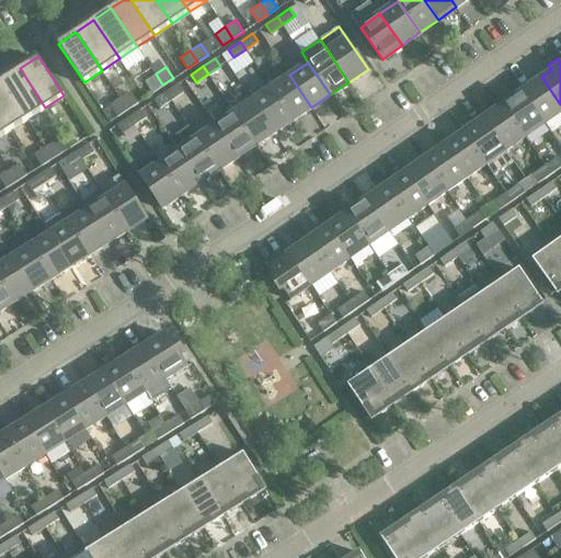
[(45,107),(20,68),(2,79),(27,118),(45,107)]
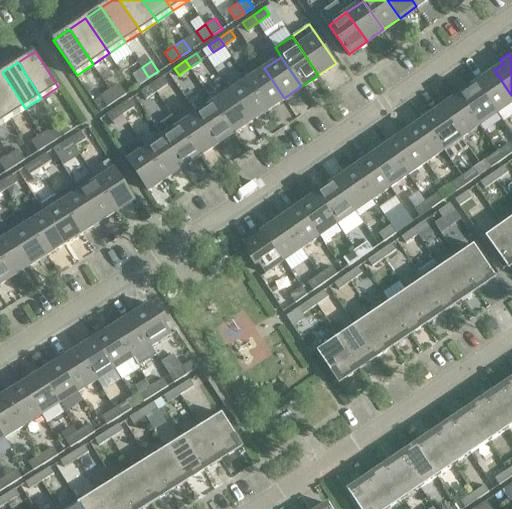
[(148,77),(142,67),(132,73),(139,84),(148,77)]
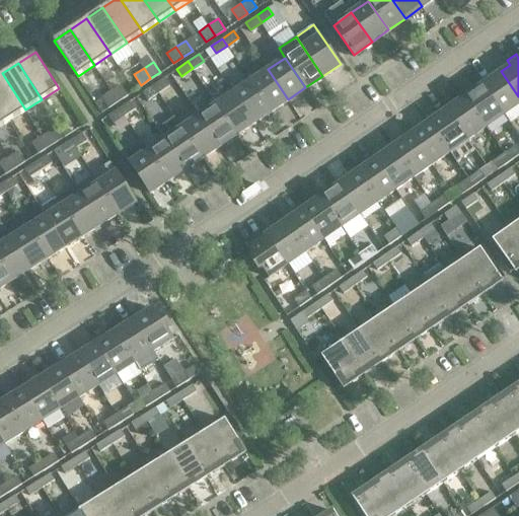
[(288,99),(268,69),(250,81),(271,111),(288,99)]
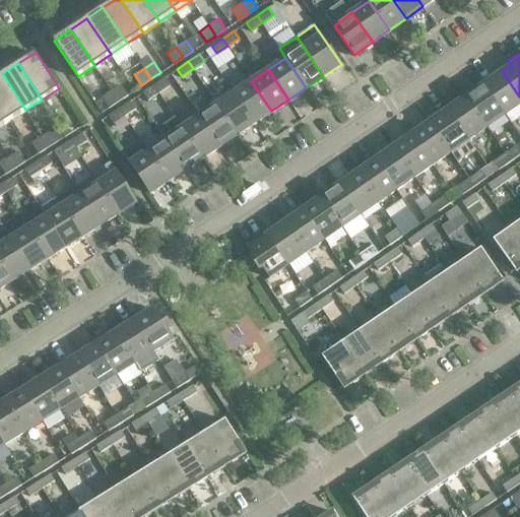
[(519,102),(519,97),(502,71),(493,77),(490,73),(481,79),(505,113),(519,102)]
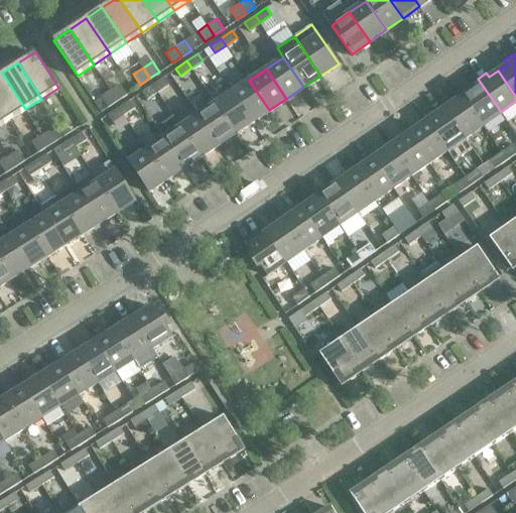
[(25,109),(2,73),(0,74),(0,105),(9,119),(25,109)]
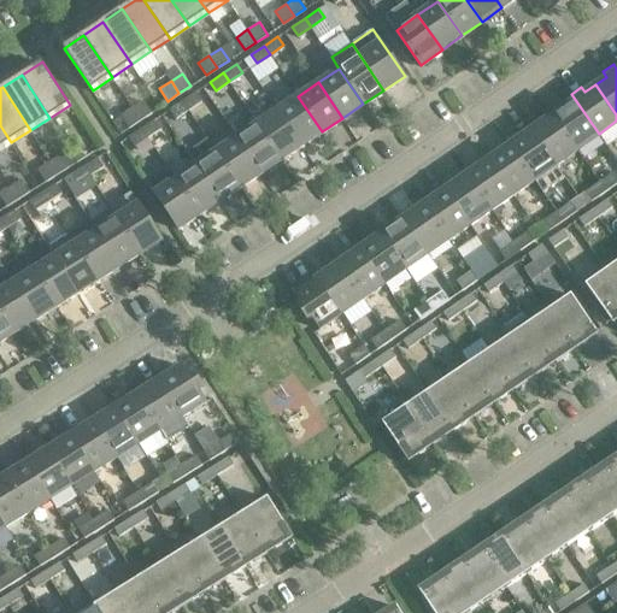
[(201,100),(197,92),(182,100),(188,108),(201,100)]
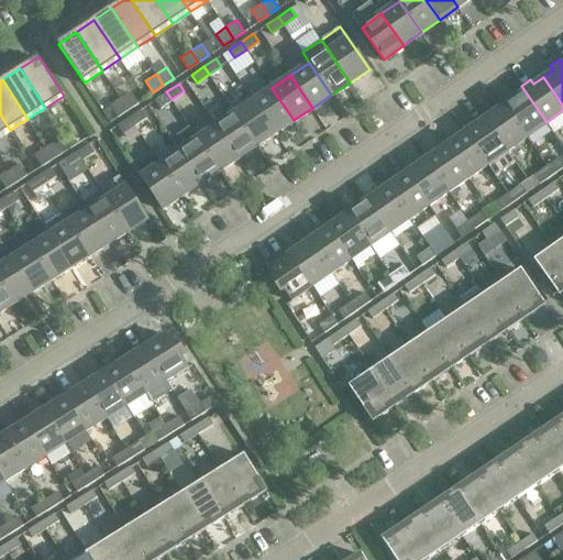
[(547,122),(521,86),(511,92),(515,97),(505,103),(527,136),(547,122)]
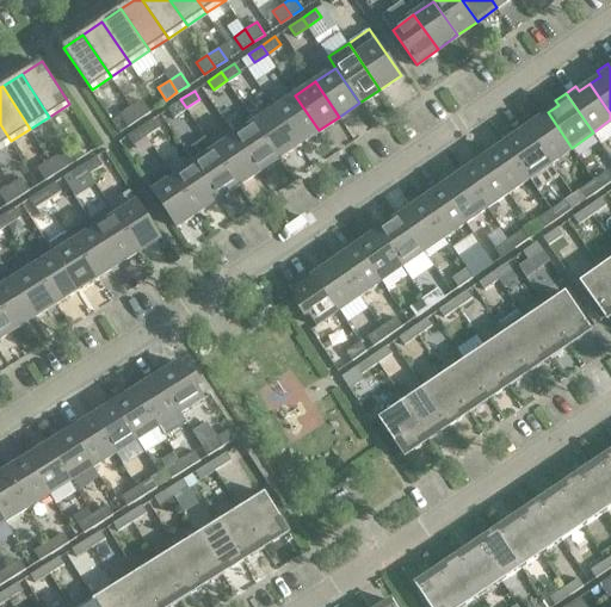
[(319,130),(295,95),(276,109),(298,143),(319,130)]
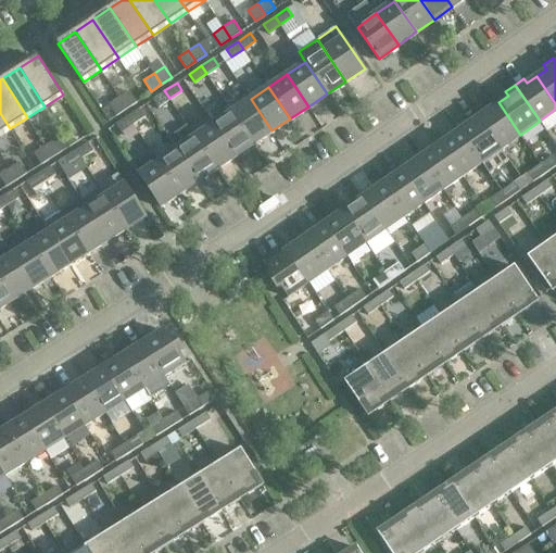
[(129,89),(118,96),(126,108),(137,100),(129,89)]
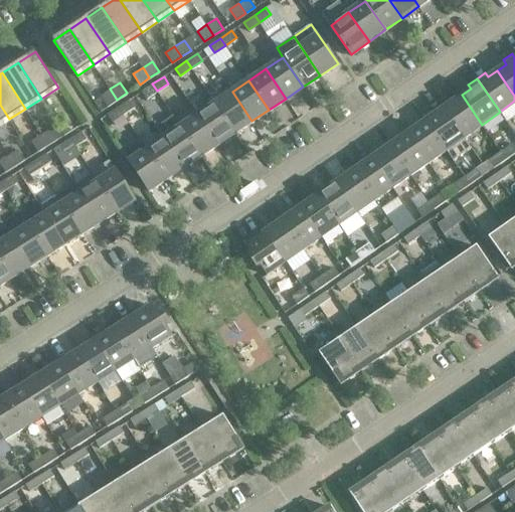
[(157,91),(152,83),(141,91),(146,98),(157,91)]
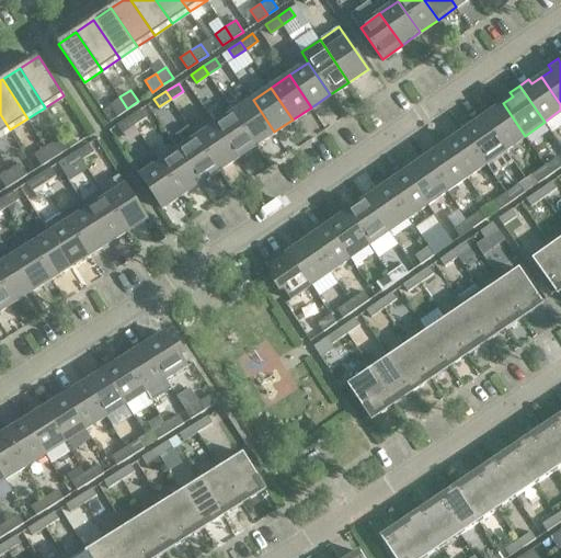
[(127,109),(119,97),(110,103),(117,115),(127,109)]
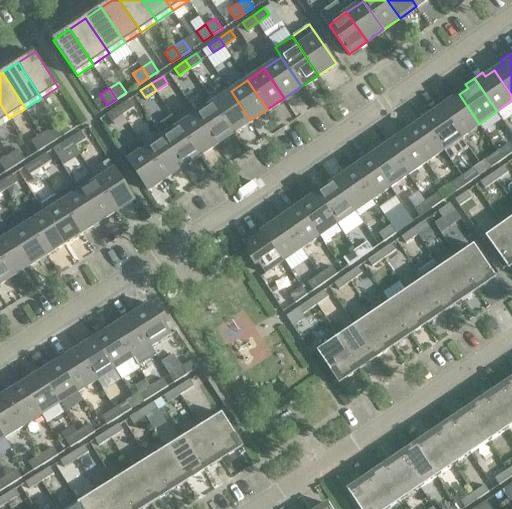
[(250,120),(231,91),(214,102),(233,132),(250,120)]
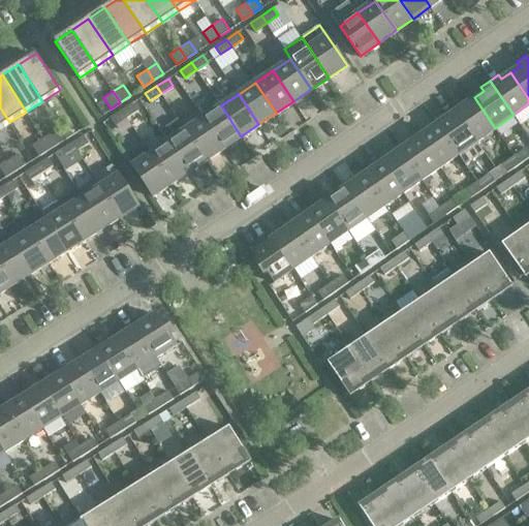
[(495,128),(474,97),(465,104),(462,99),(453,105),(476,141),(495,128)]
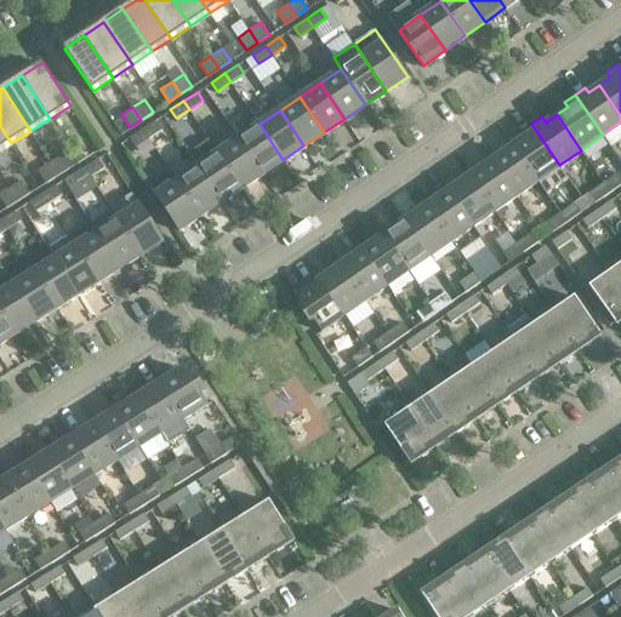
[(161,127),(157,119),(142,129),(148,137),(161,127)]
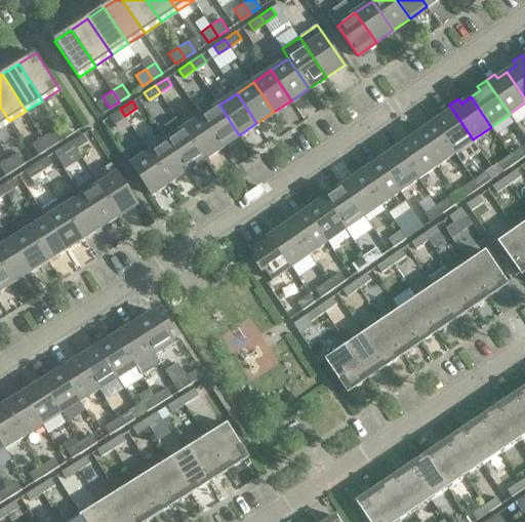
[(239,135),(219,105),(202,117),(221,147),(239,135)]
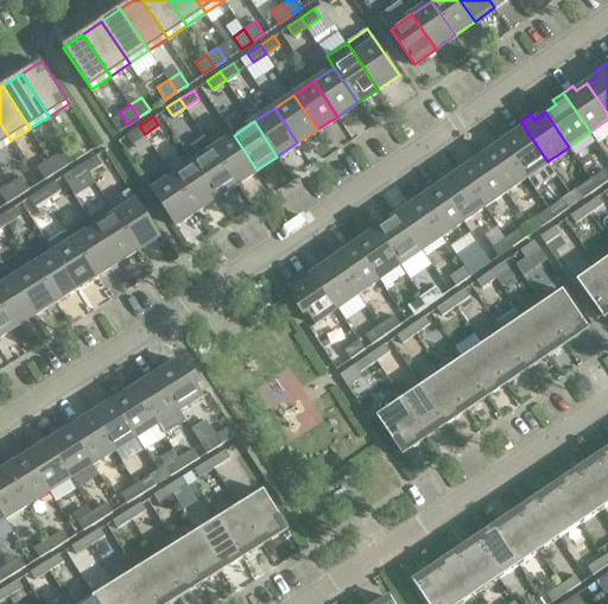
[(548,161),(520,121),(510,128),(513,134),(502,141),(527,176),(548,161)]
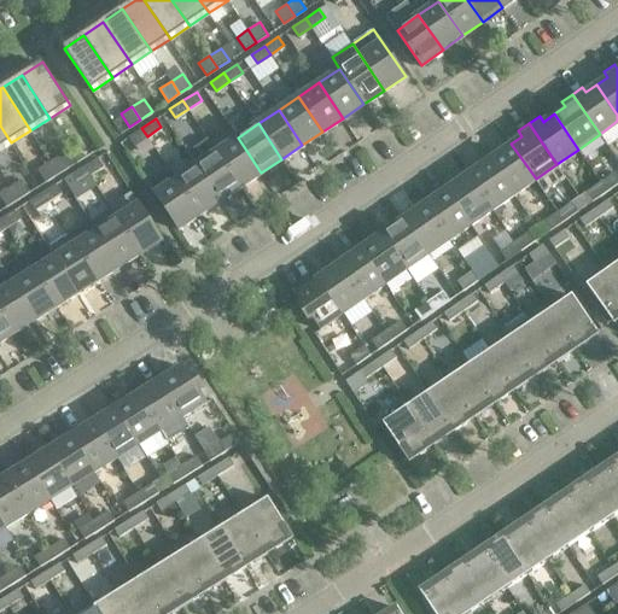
[(0,148),(11,142),(0,126),(0,148)]
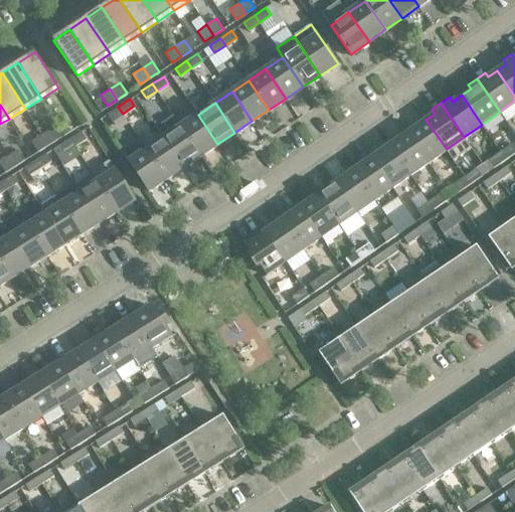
[(123,114),(118,107),(107,114),(112,121),(123,114)]
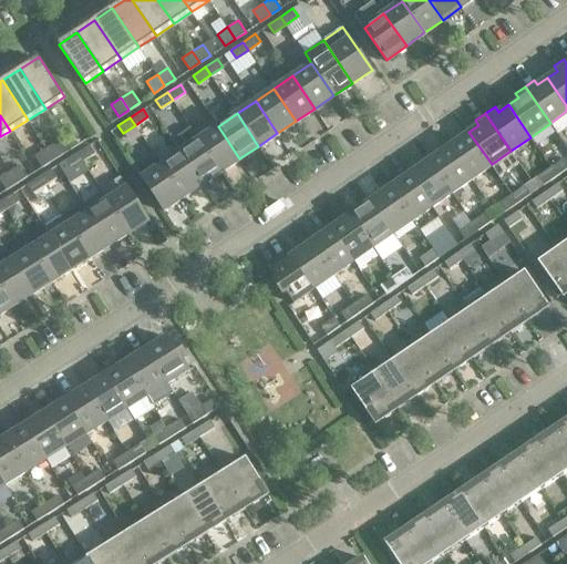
[(239,159),(218,126),(199,139),(222,172),(239,159)]
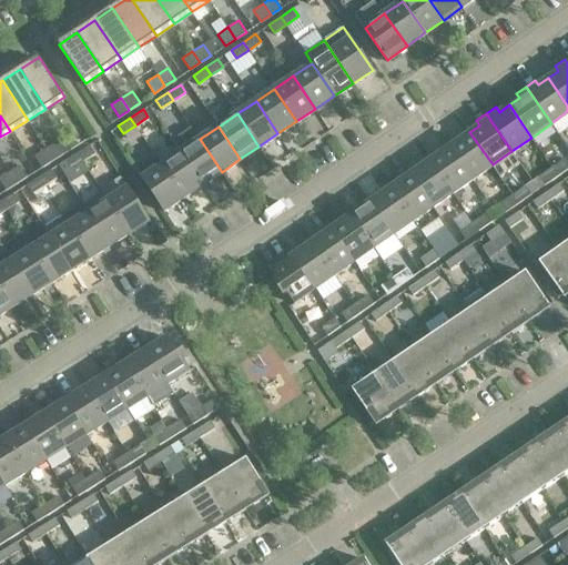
[(63,137),(71,148),(81,141),(73,130),(63,137)]
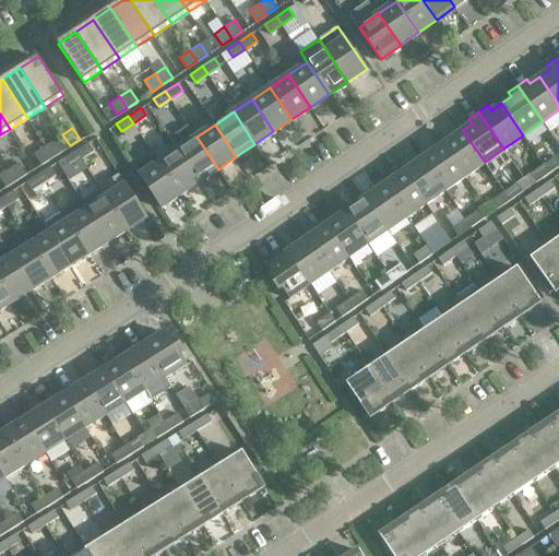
[(485,162),(462,130),(452,137),(449,132),(440,139),(465,176),(485,162)]
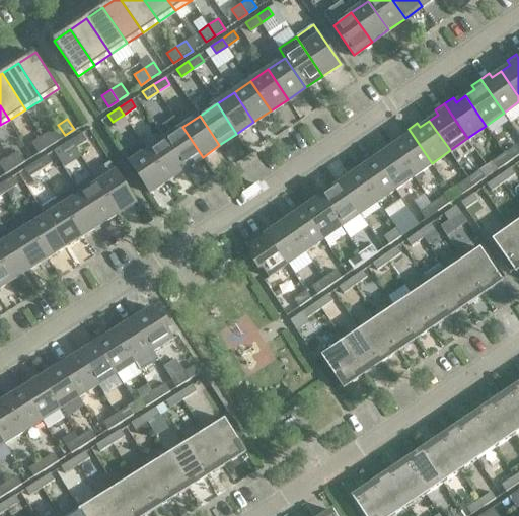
[(203,157),(182,127),(165,139),(186,168),(203,157)]
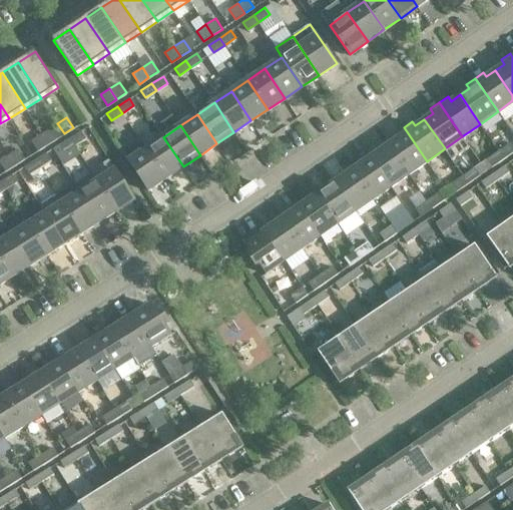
[(50,127),(41,133),(47,144),(57,138),(50,127)]
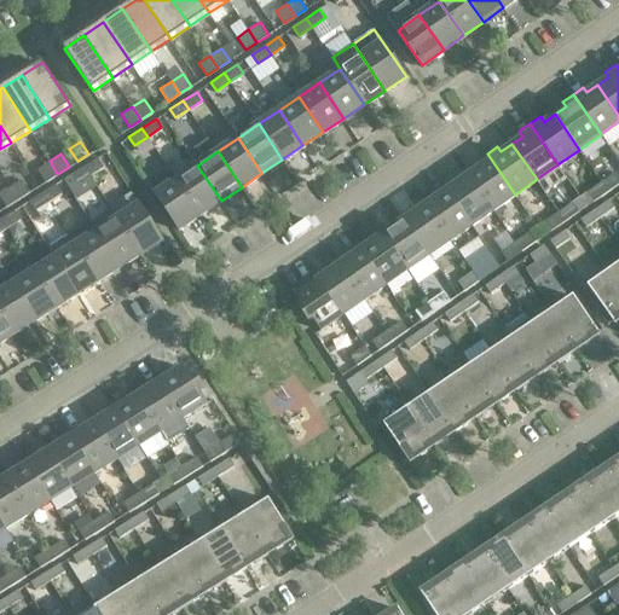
[(515,195),(487,154),(476,161),(480,166),(469,174),(493,209),(515,195)]
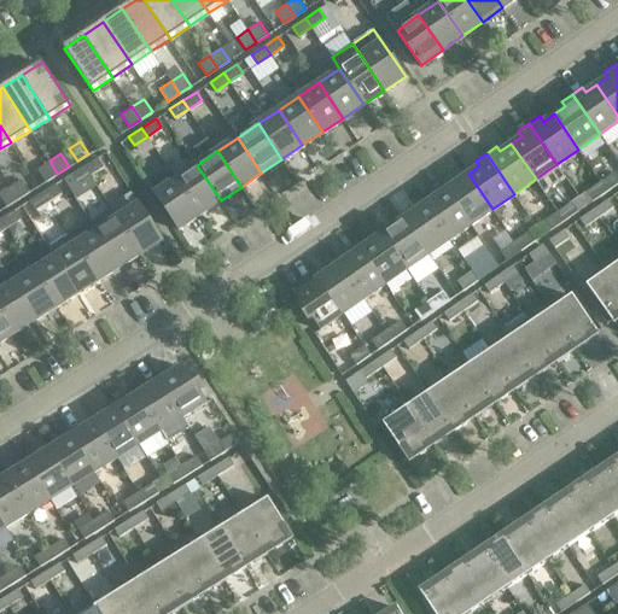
[(104,164),(98,156),(85,165),(89,174),(104,164)]
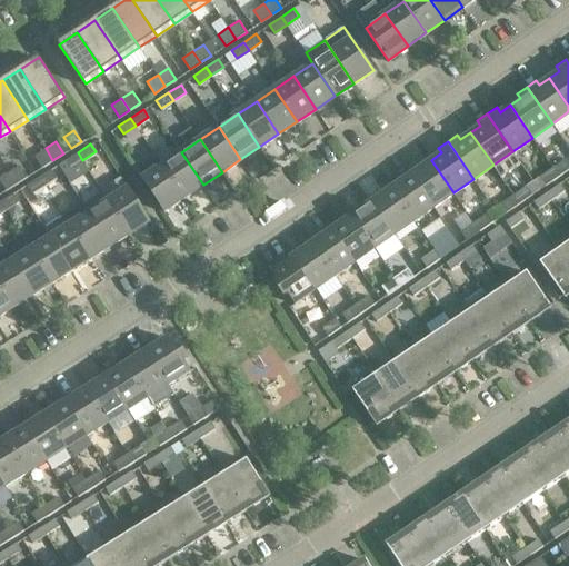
[(52,160),(46,148),(35,155),(42,166),(52,160)]
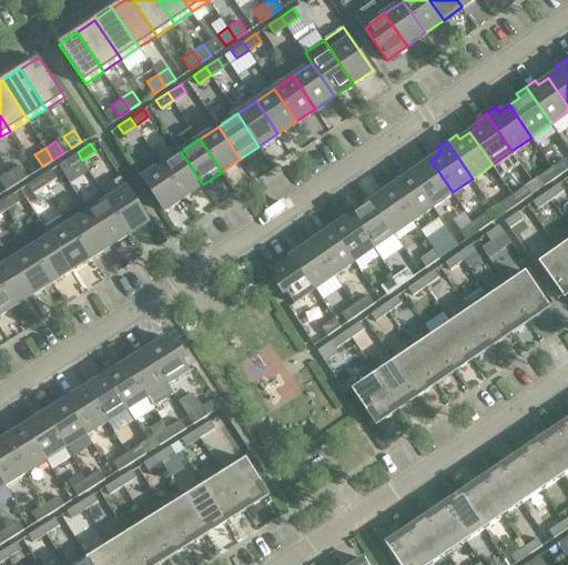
[(82,160),(78,152),(64,160),(70,168),(82,160)]
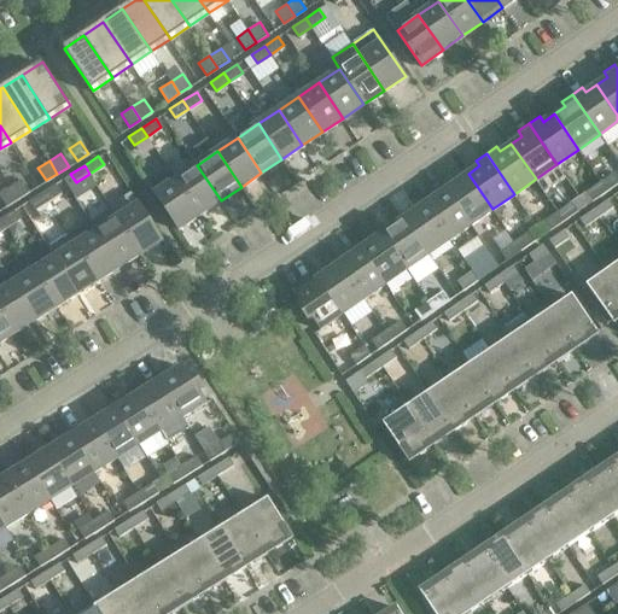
[(221,200),(197,165),(176,179),(200,214),(221,200)]
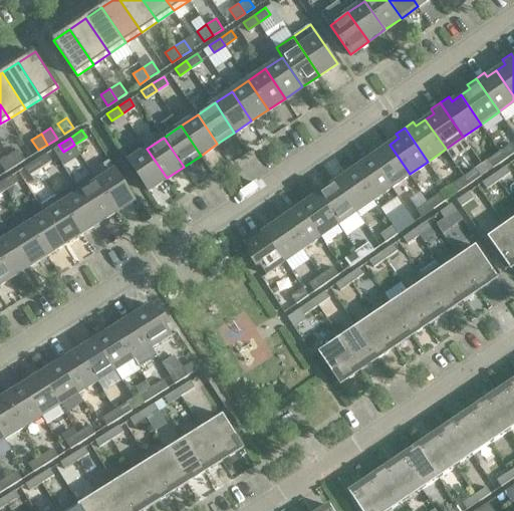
[(123,152),(129,161),(149,190),(167,178),(147,149),(141,141),(123,152)]
